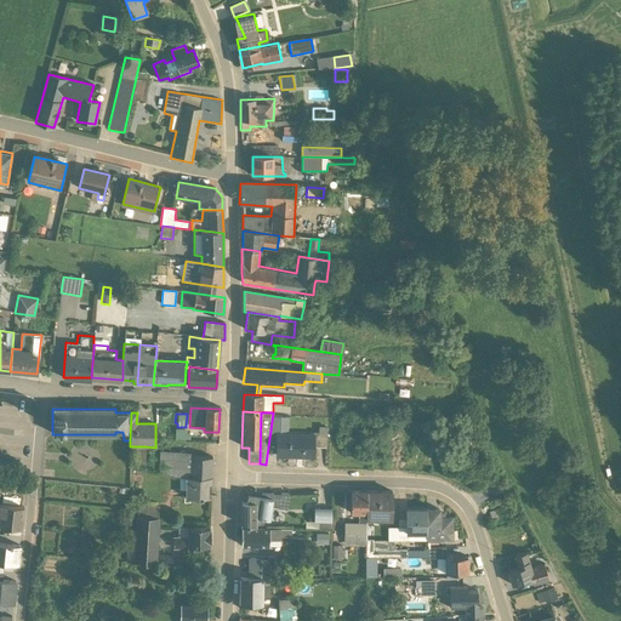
[(273,416),(271,434),(277,434),(277,456),(313,457),(313,446),(325,448),(326,427),(318,426),(318,432),(313,432),(313,434),(288,433),(288,417),(273,416)]
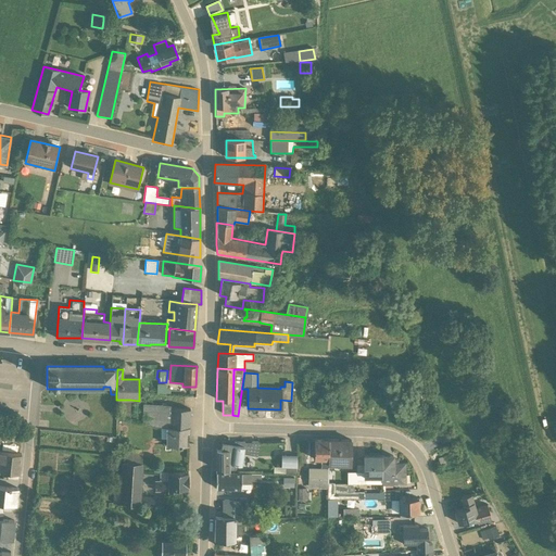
[(117,400),(116,419),(129,421),(130,400),(117,400)]
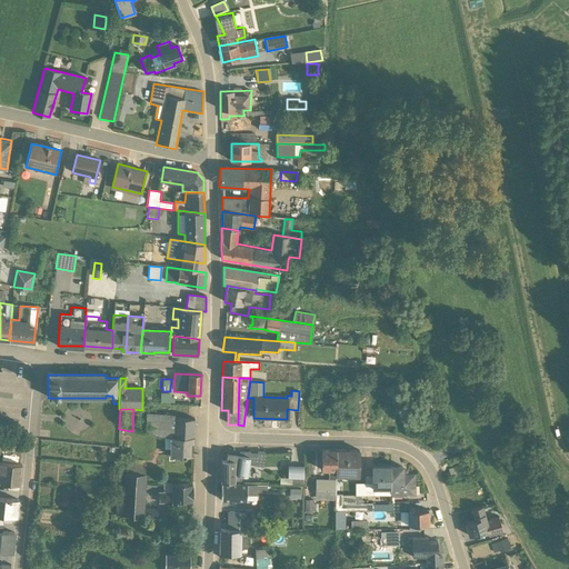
[(166,437),(170,437),(193,438),(195,419),(175,418),(175,415),(146,413),(146,435),(166,437)]
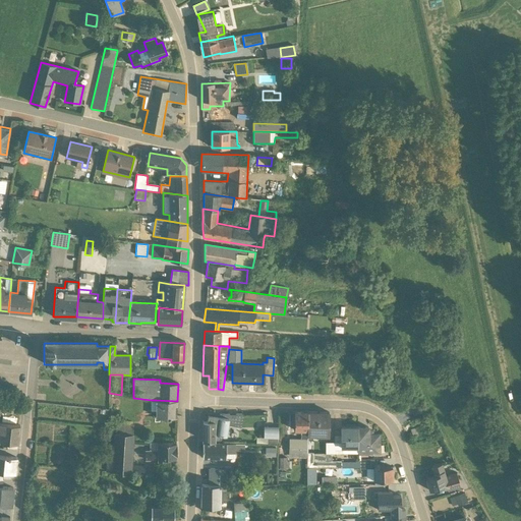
[(177,418),(177,401),(156,400),(152,400),(152,411),(156,411),(156,417),(177,418)]
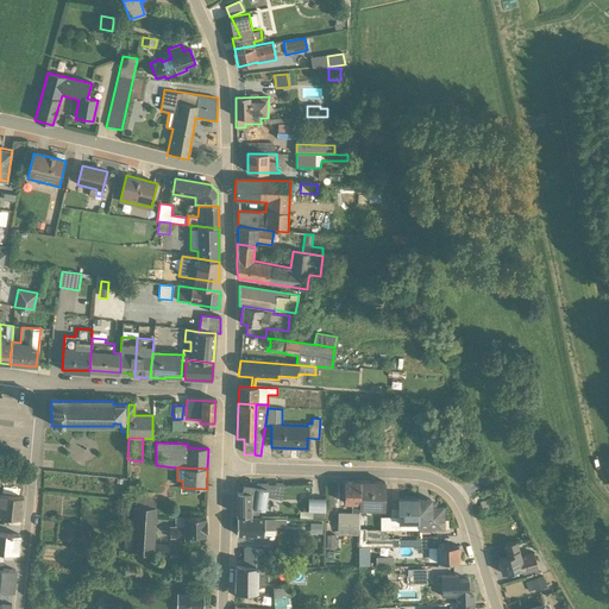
[(358,537),(359,483),(344,482),(343,503),(351,504),(351,513),(337,513),(337,535),(358,537)]
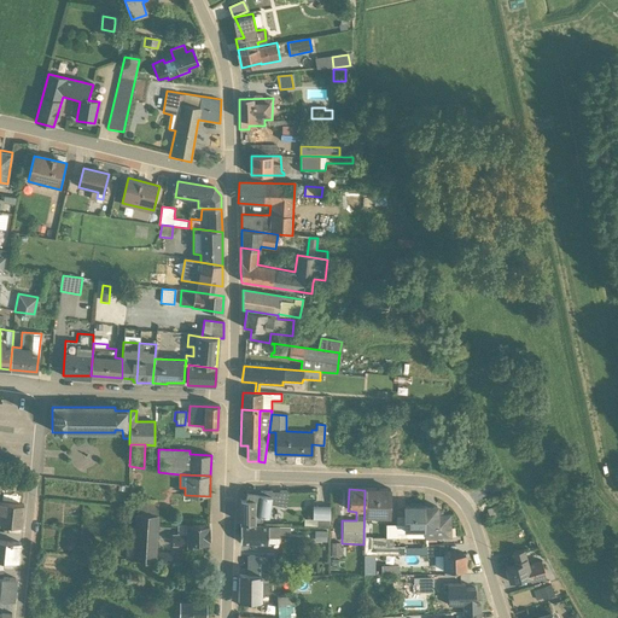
[(240,500),(240,523),(255,523),(261,523),(261,517),(269,517),(270,505),(286,507),(289,491),(261,493),(248,490),(246,493),(245,500),(240,500)]
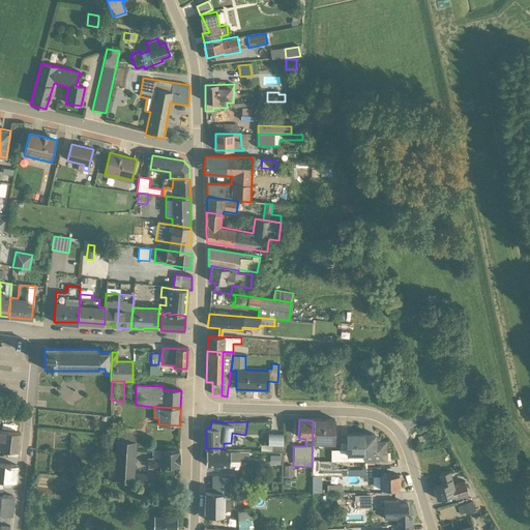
[(334,420),(313,420),(312,444),(333,444),(334,420)]
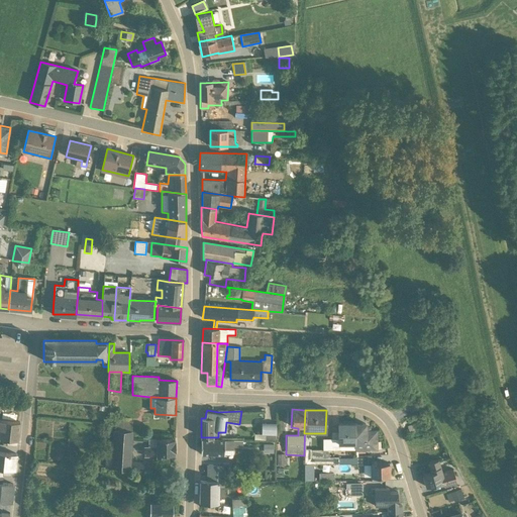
[(19,422),(0,420),(0,428),(0,429),(0,438),(18,440),(19,430),(17,430),(17,422),(19,422)]
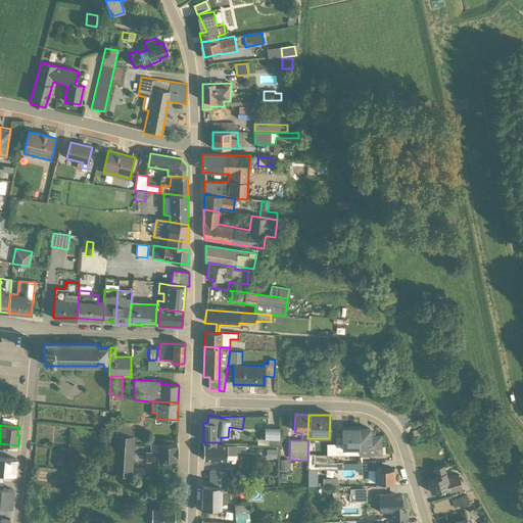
[(116,434),(133,435),(134,426),(116,425),(116,434)]
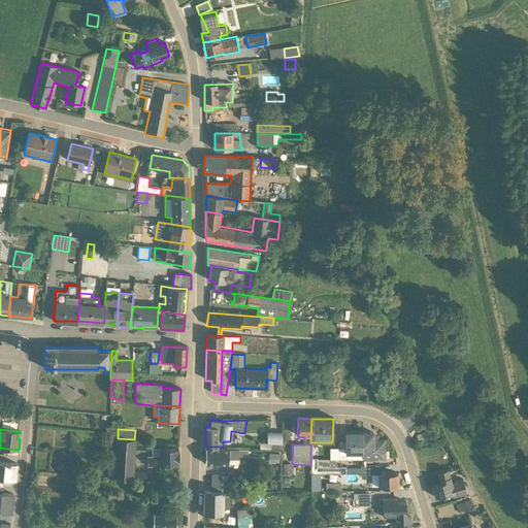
[(282,433),(267,432),(267,443),(282,444),(282,433)]
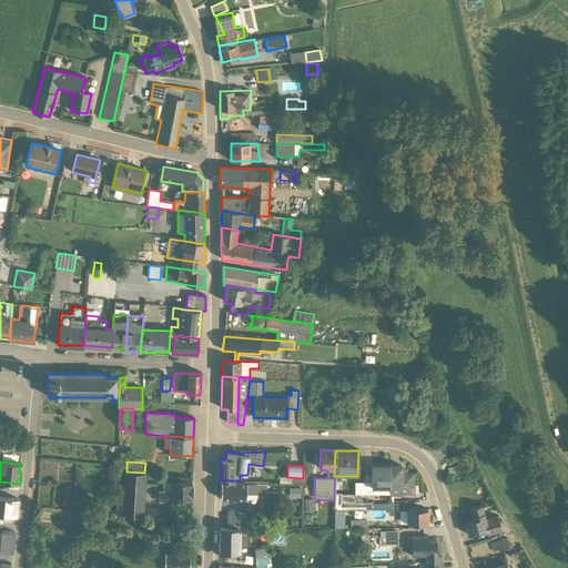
[(364,494),(391,494),(389,466),(371,467),(371,474),(364,475),(364,494)]
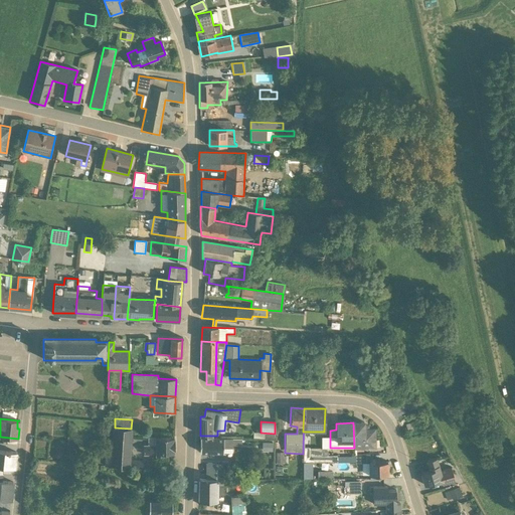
[(363,422),(353,422),(354,448),(374,448),(374,430),(368,430),(367,425),(363,425),(363,422)]
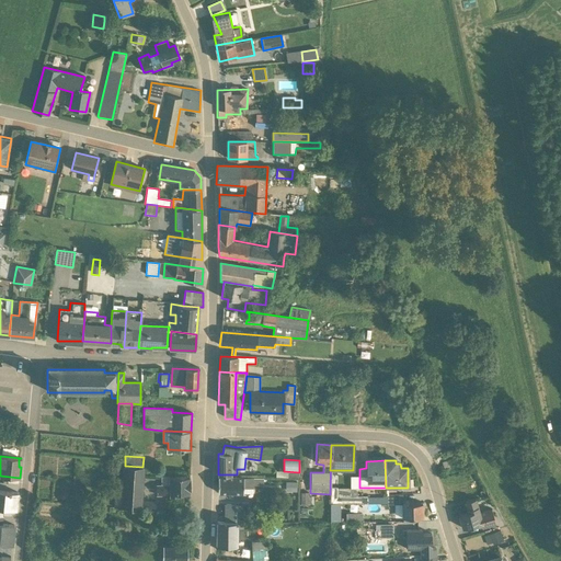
[(115,479),(113,507),(155,512),(156,502),(142,501),(145,467),(123,466),(122,479),(115,479)]
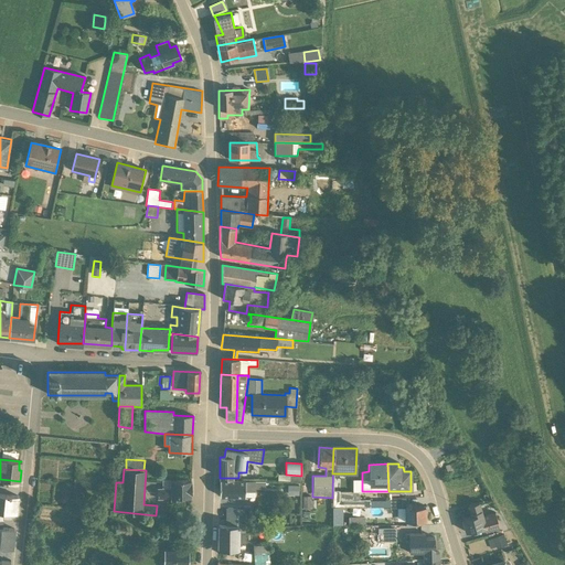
[(353,479),(353,491),(362,491),(362,479),(353,479)]
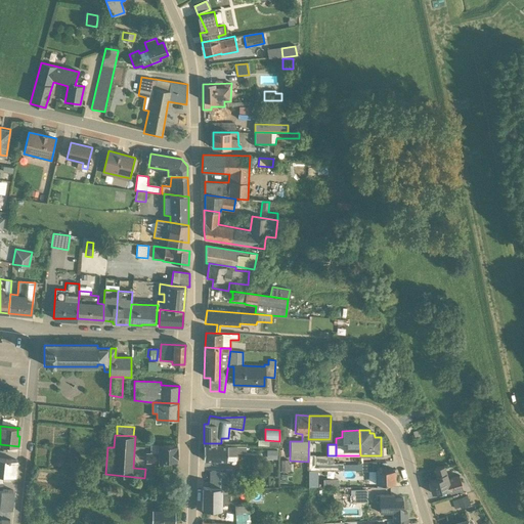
[(177,461),(177,445),(176,445),(149,445),(149,453),(145,453),(145,464),(158,464),(167,464),(167,462),(177,461)]
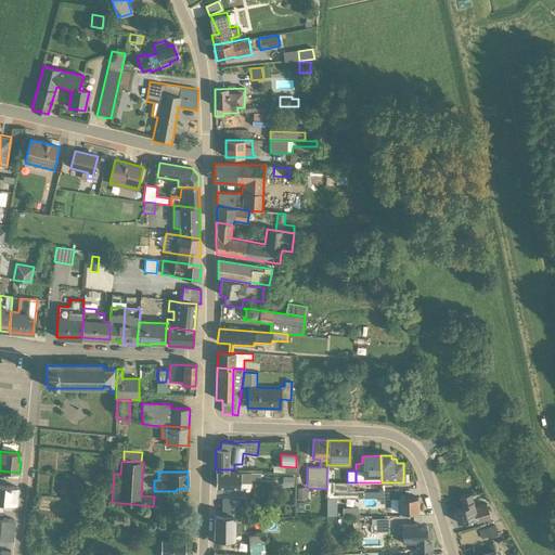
[(216,473),(216,488),(240,489),(240,488),(249,489),(250,483),(250,480),(260,480),(260,474),(216,473)]
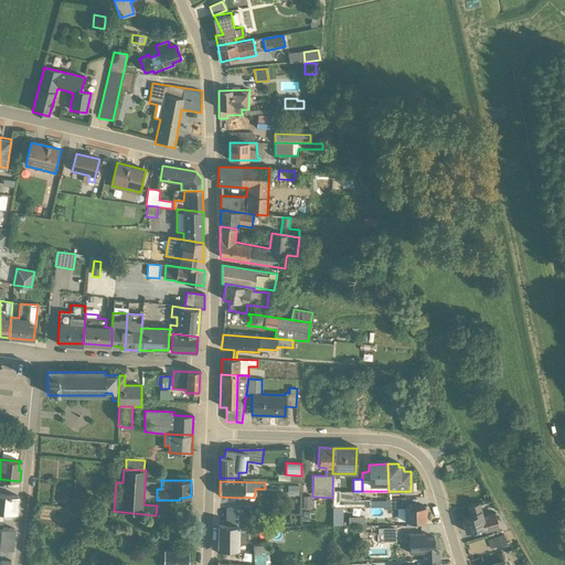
[(332,508),(388,507),(387,500),(370,501),(369,499),(360,500),(359,492),(332,491),(332,508)]
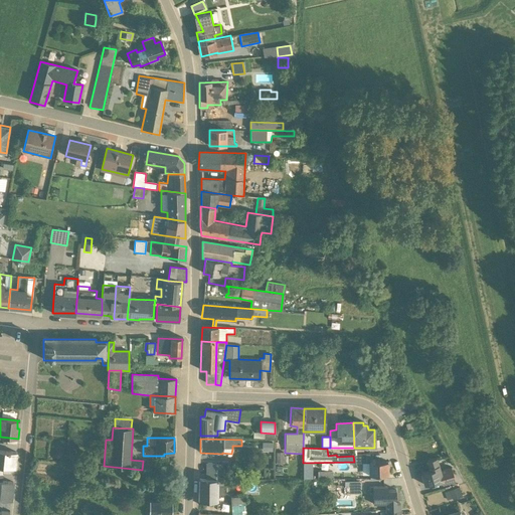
[(14,468),(16,453),(0,450),(0,473),(1,474),(2,467),(14,468)]
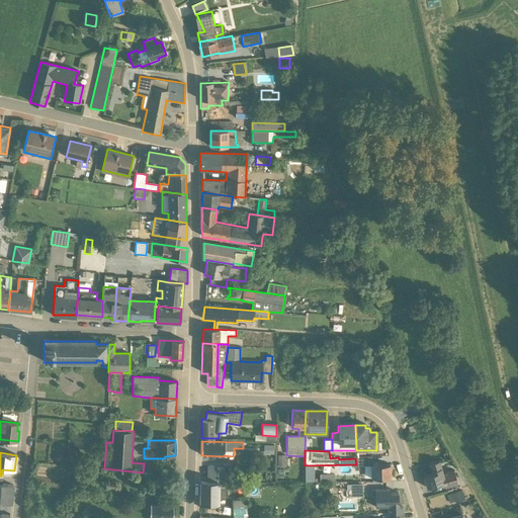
[(276,467),(289,466),(289,458),(285,458),(284,454),(277,455),(276,467)]
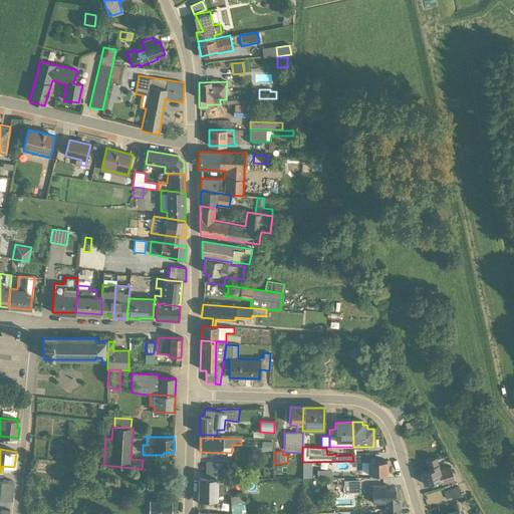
[(368,453),(354,454),(354,463),(367,462),(367,474),(387,474),(387,461),(376,461),(376,459),(368,459),(368,453)]
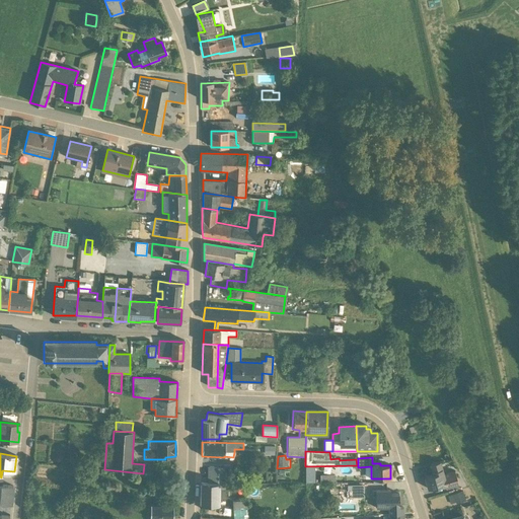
[(444,485),(446,489),(458,485),(454,471),(444,473),(440,461),(430,464),(433,474),(425,477),(428,489),(428,490),(444,485)]
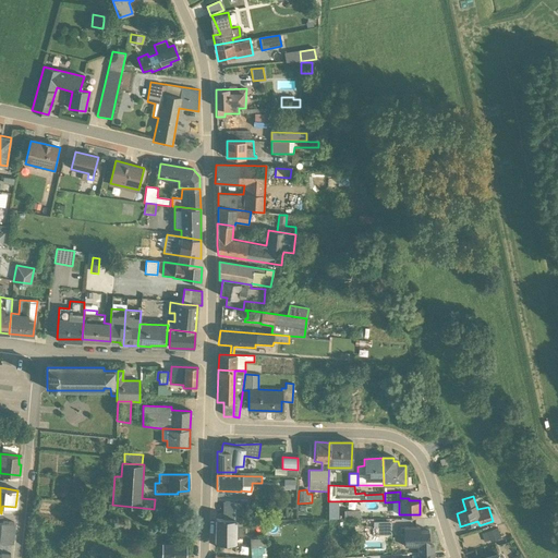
[(338,501),(328,501),(328,519),(338,519),(338,501)]
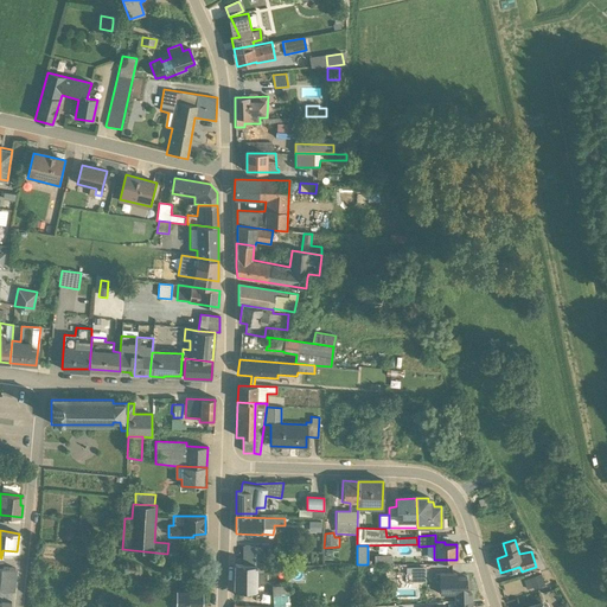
[(243,547),(243,566),(266,566),(266,547),(243,547)]
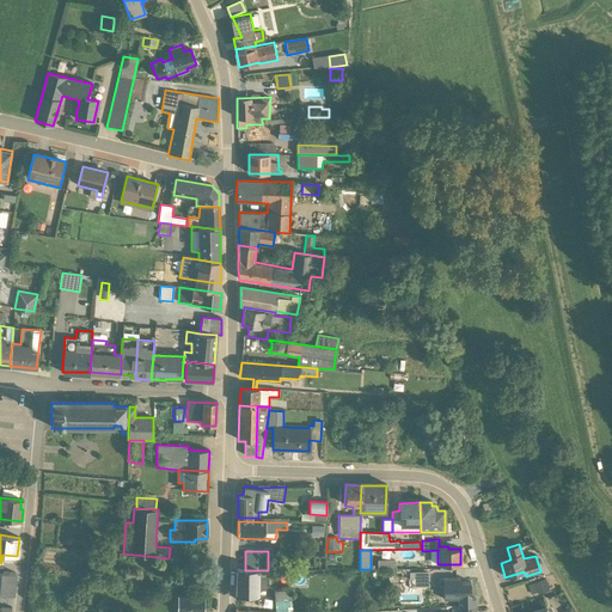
[(1,563),(0,562),(0,592),(13,593),(14,574),(1,571),(1,563)]
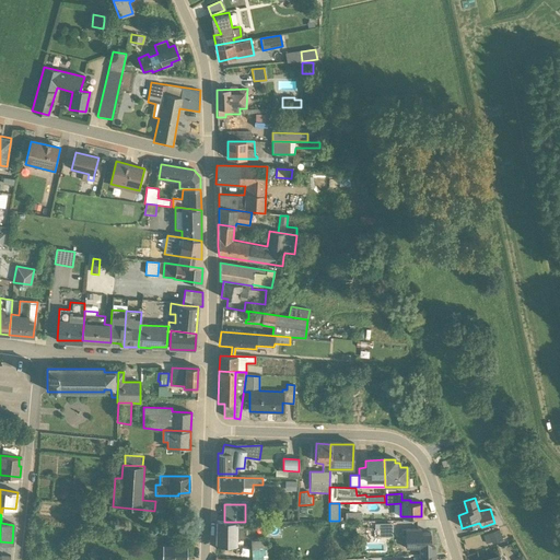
[(217,521),(217,545),(236,545),(237,539),(244,538),(245,537),(246,527),(248,526),(248,522),(245,522),(224,522),(217,521)]
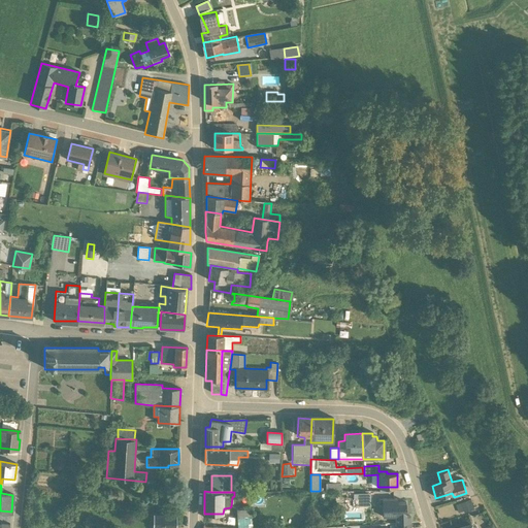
[(353,495),(347,495),(347,505),(353,505),(370,505),(370,493),(353,494),(353,495)]
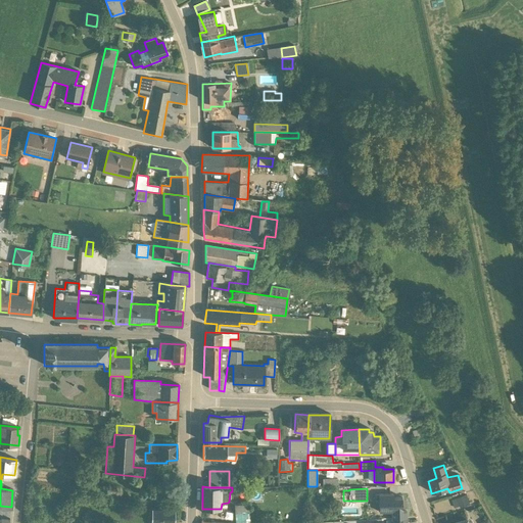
[(391,518),(407,518),(407,512),(401,511),(401,497),(393,497),(393,494),(379,494),(379,512),(390,512),(391,518)]
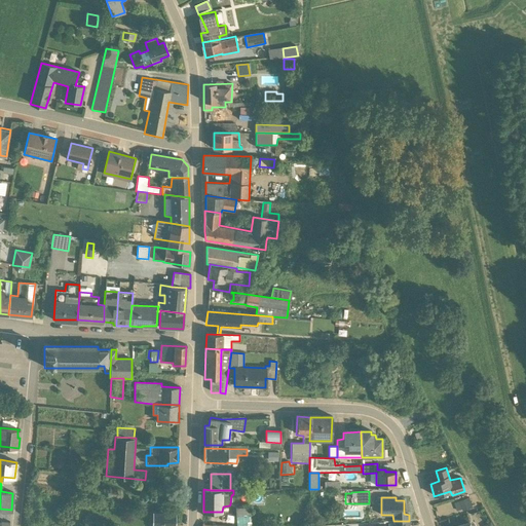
[(472,508),(468,498),(458,502),(462,512),(472,508)]
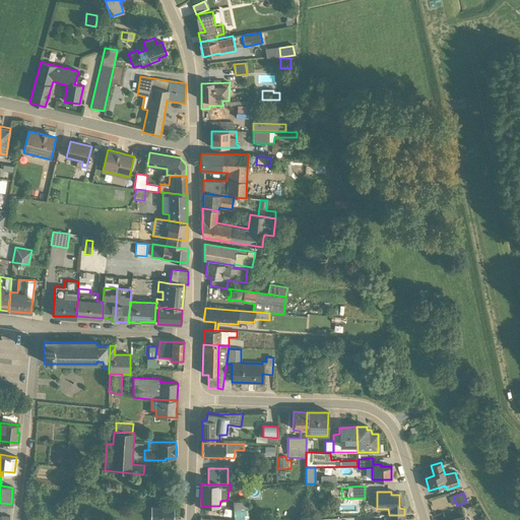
[(248,519),(247,502),(233,502),(233,519),(248,519)]
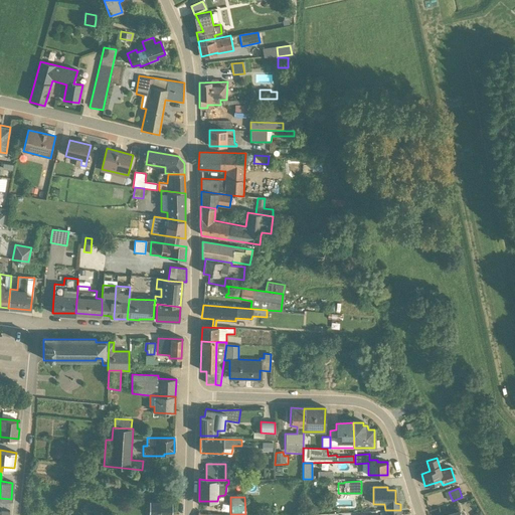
[(166,514),(166,509),(172,509),(172,502),(147,501),(146,514),(166,514)]
